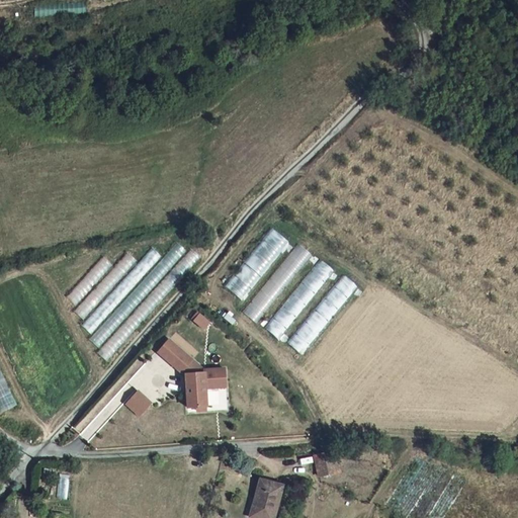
[(37,5),(37,14),(64,14),(64,5),(37,5)]
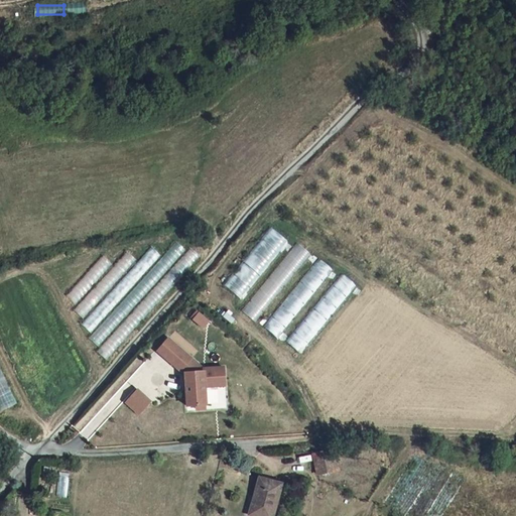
[(224,285),(241,299),(288,244),(270,229),(224,285)]
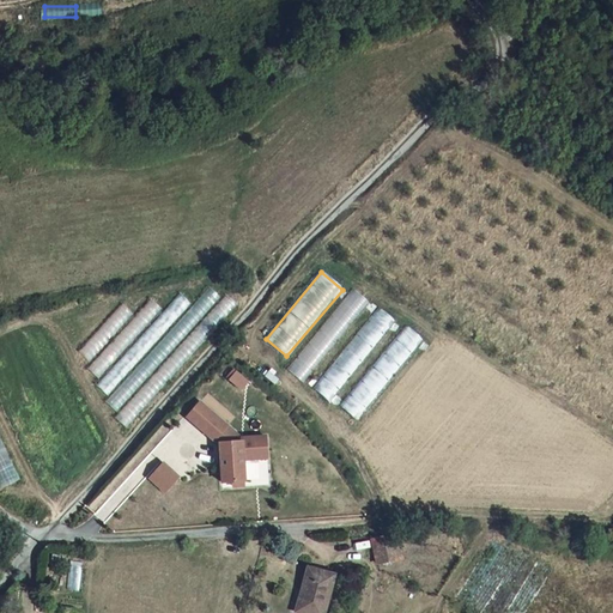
[(211,287),(105,402),(117,412),(222,297),(211,287)]
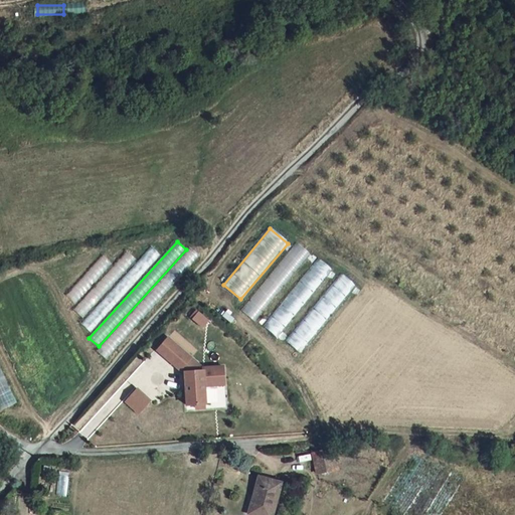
[(297,241),(240,310),(254,322),(312,253),(297,241)]
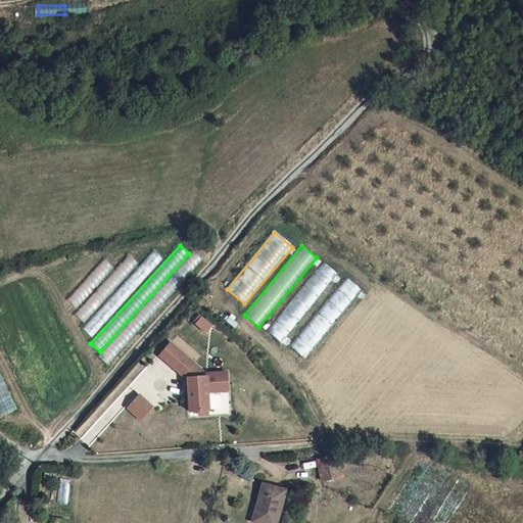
[(83,329),(93,337),(163,259),(153,250),(83,329)]
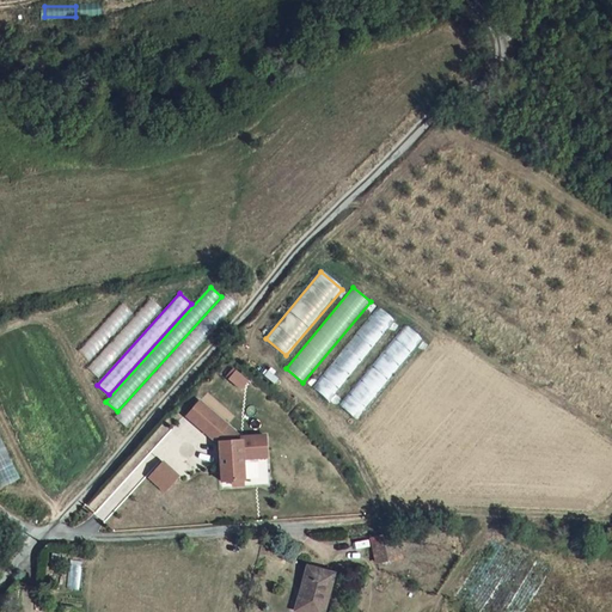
[(225,294),(115,416),(127,428),(238,306),(225,294)]
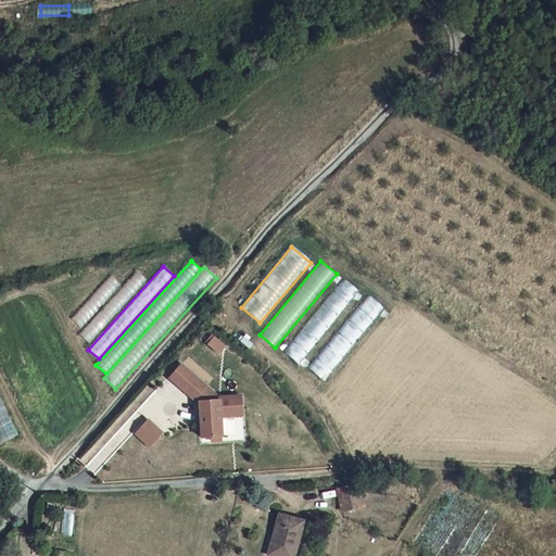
[(78,332),(90,343),(149,280),(137,269),(78,332)]
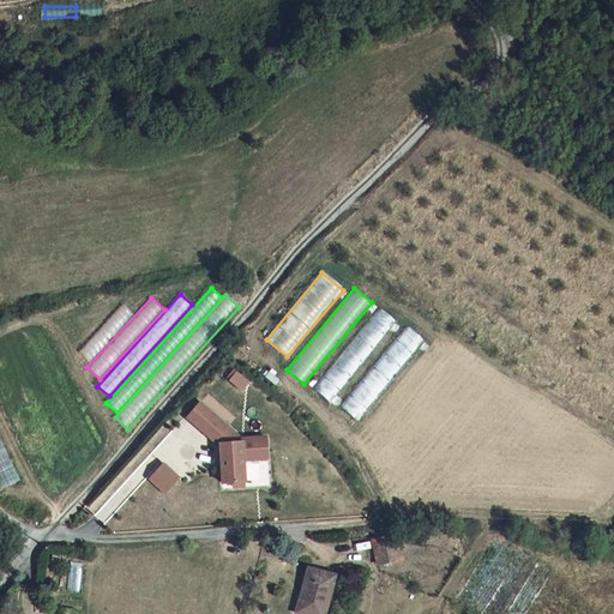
[(122,304),(78,351),(90,362),(134,314),(122,304)]
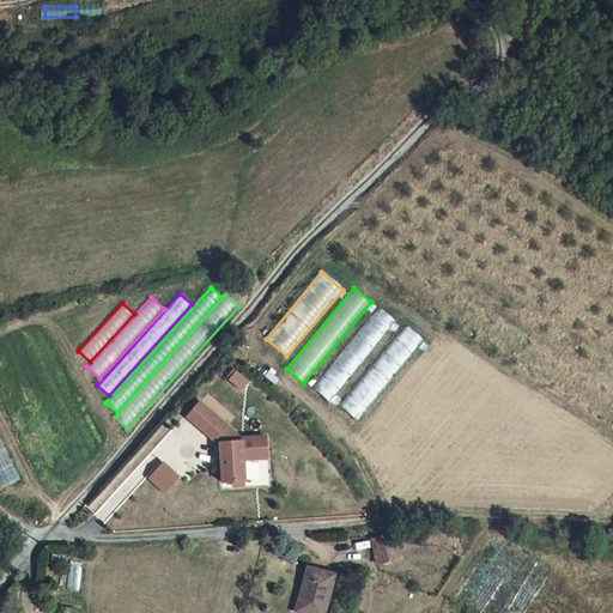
[(311,388),(331,404),(398,320),(378,305),(311,388)]
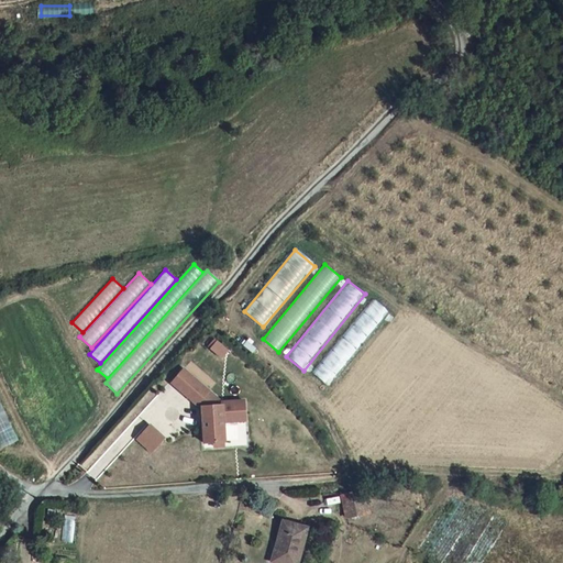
[(373,298),(311,372),(328,386),(389,311),(373,298)]
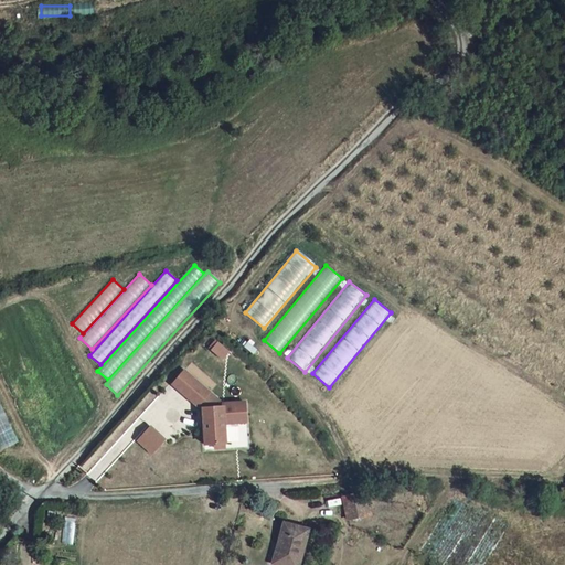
[(220,361),(227,351),(212,340),(205,349),(220,361)]
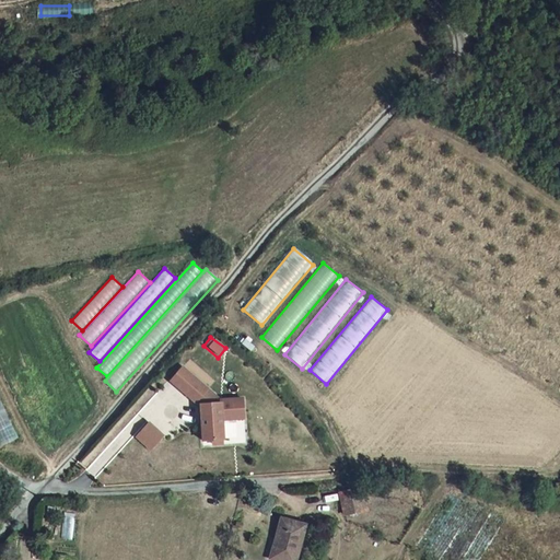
[(185,366),(173,380),(197,401),(201,406),(201,408),(202,440),(223,439),(222,420),(244,419),(244,399),(221,400),(209,388),(185,366)]
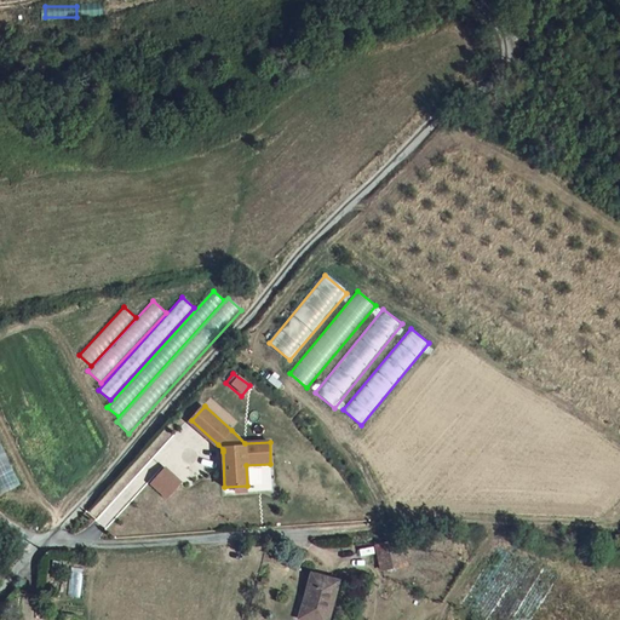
[(0,440),(0,492),(1,495),(22,484),(0,440)]
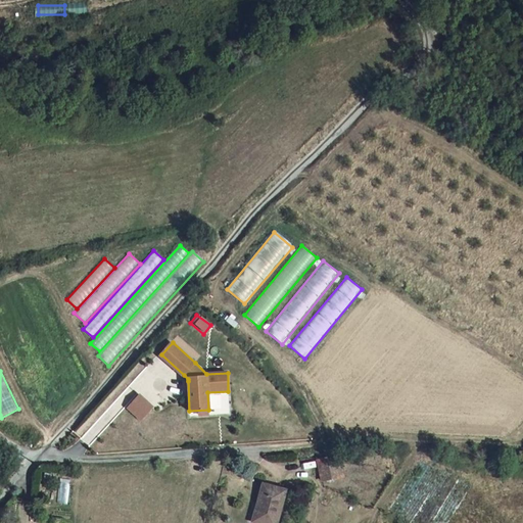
[(139,395),(128,408),(141,420),(151,408),(139,395)]
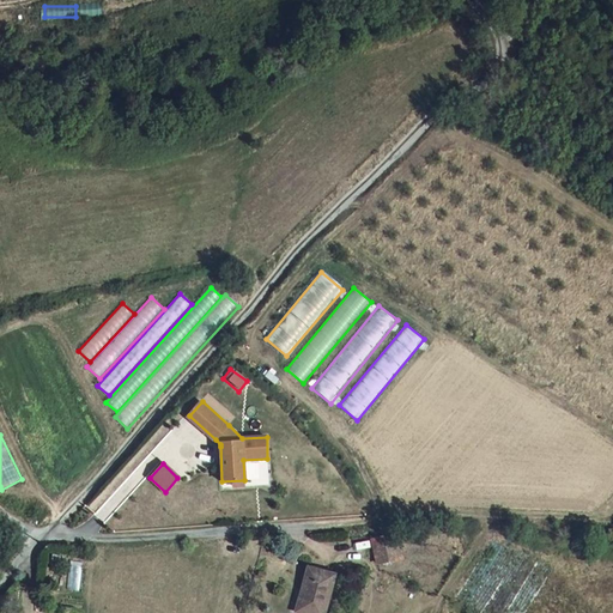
[(371,540),(376,564),(400,559),(395,535),(371,540)]
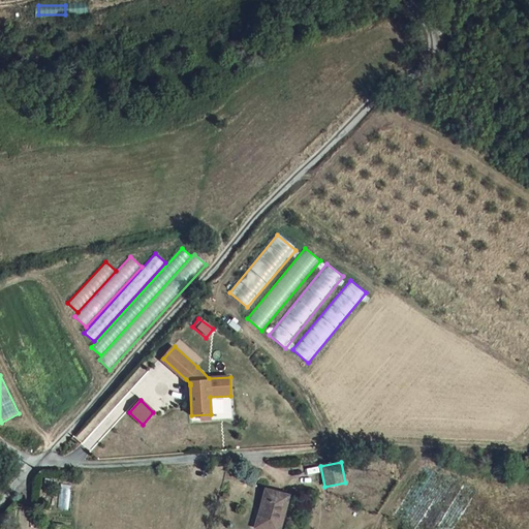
[(257,528),(278,528),(287,496),(263,490),(259,509),(262,510),(257,528)]
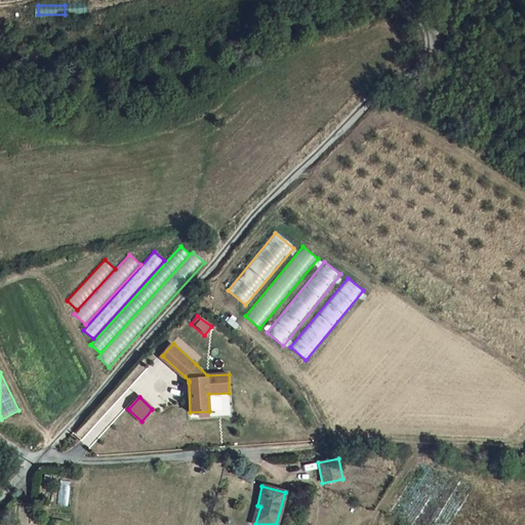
All buildings are outlined.
